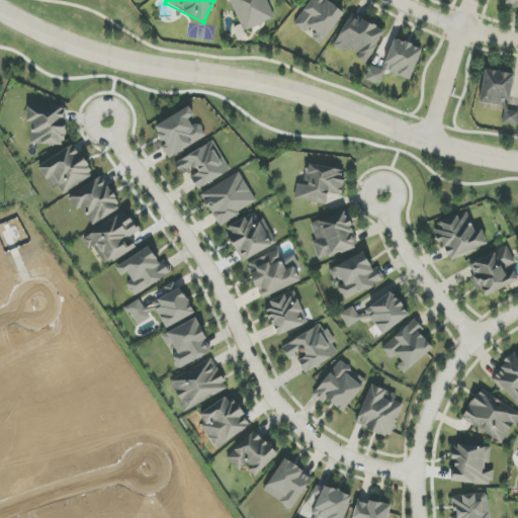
[(274,18),(266,0),(229,0),(240,25),(233,28),(238,40),(246,37),(244,31),(274,18)]
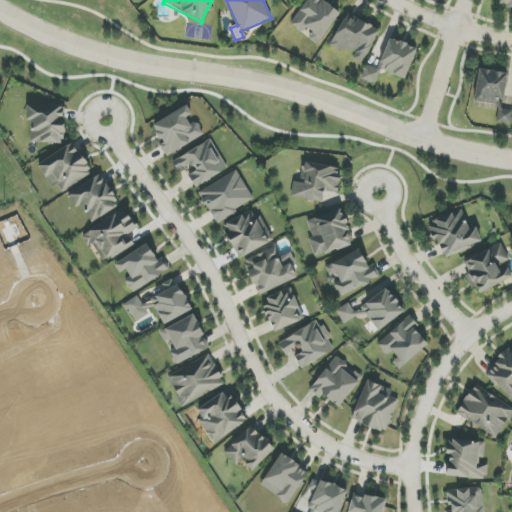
[(307,0),(291,24),(307,35),(306,36),(318,45),(341,11),(325,0),(307,0)]
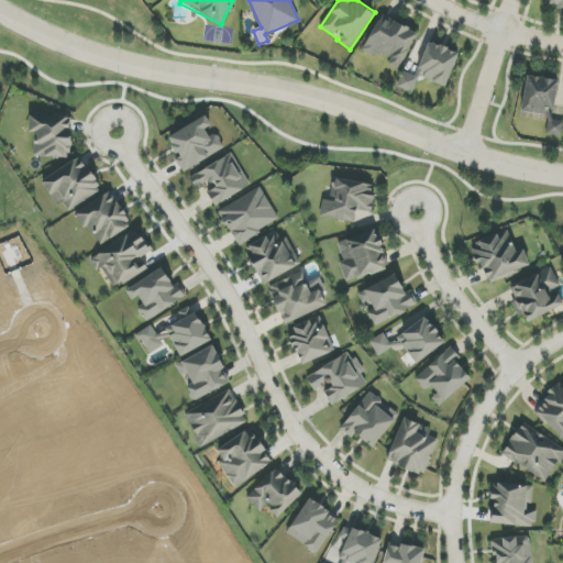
[(417,33),(381,15),(364,50),(389,62),(387,64),(399,70),(417,33)]
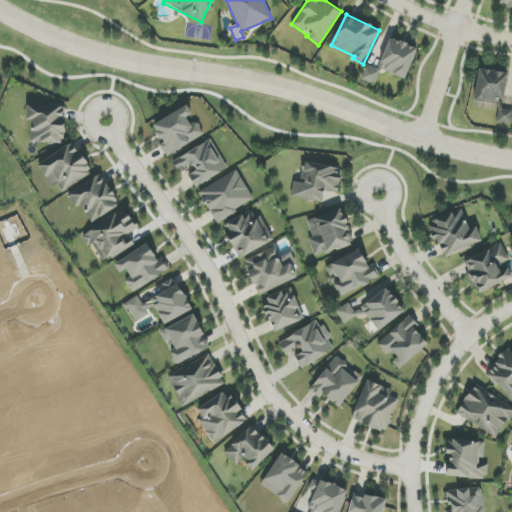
[(378,70),(368,66),(363,80),(376,84),(381,70),(406,79),(417,48),(389,38),(378,70)]
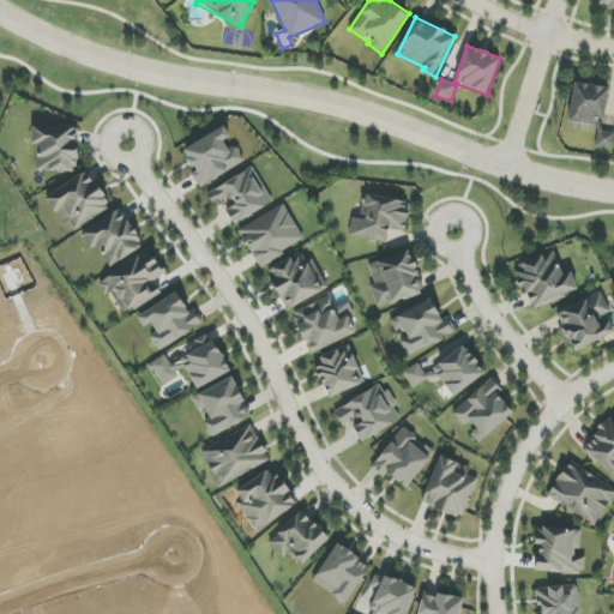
[(37,170),(77,172),(77,127),(32,127),(31,144),(37,144),(37,170)]
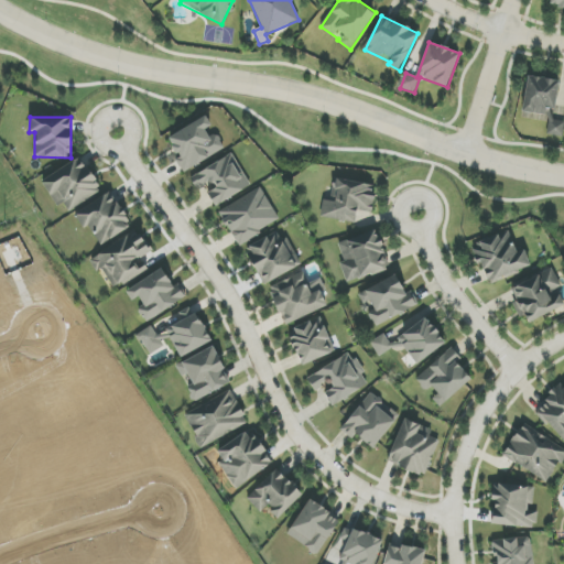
[(167,137),(179,159),(176,160),(182,172),(225,151),(218,136),(209,139),(205,130),(212,127),(207,117),(167,137)]
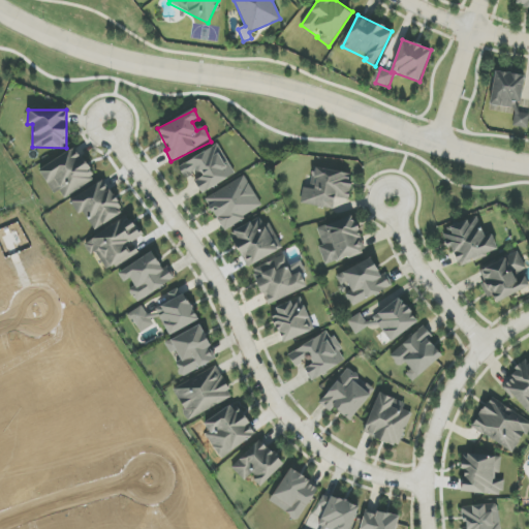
[(235,175),(218,145),(178,167),(185,179),(192,175),(203,192),(235,175)]
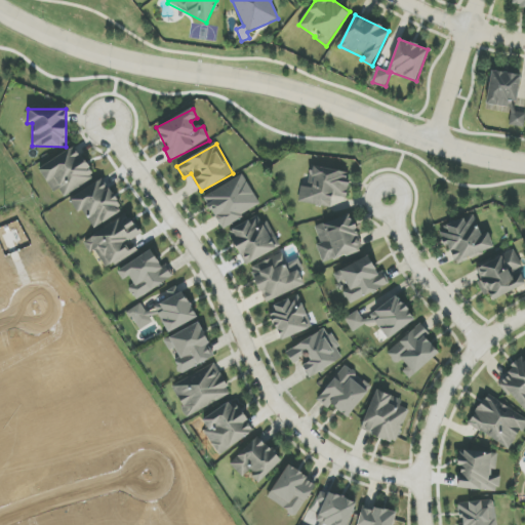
[(65,198),(95,178),(75,147),(39,169),(53,193),(58,189),(65,198)]
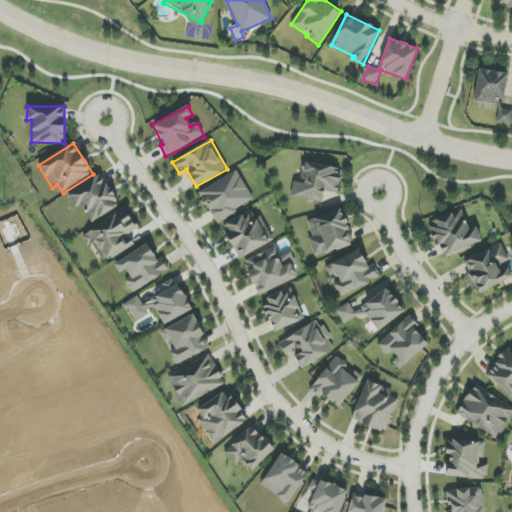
[(292,197),(322,202),(324,191),(337,193),(341,169),(303,163),(300,183),(294,182),(292,197)]
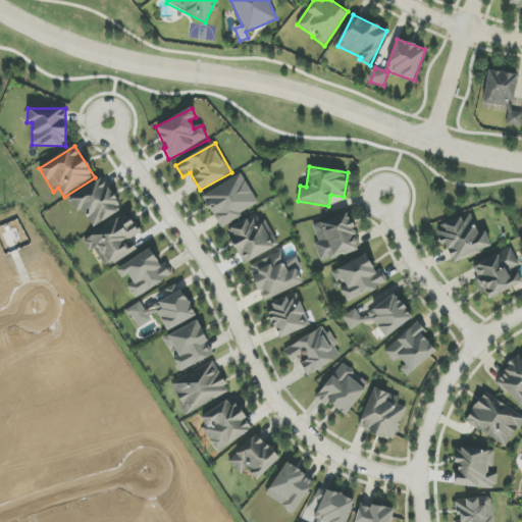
[(203,196),(219,227),(259,206),(242,174),(203,196)]
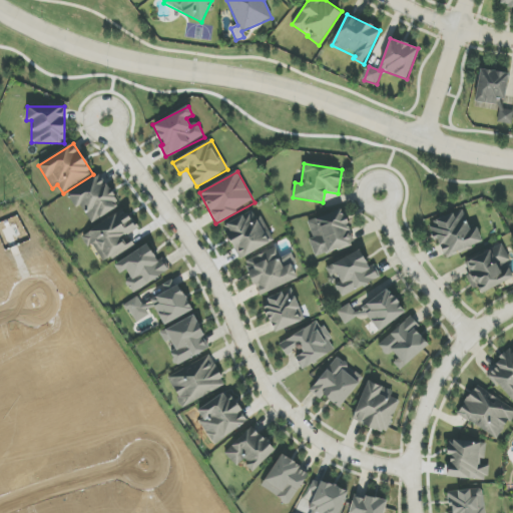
[(92,223),(120,206),(99,174),(68,195),(76,208),(81,206),(92,223)]
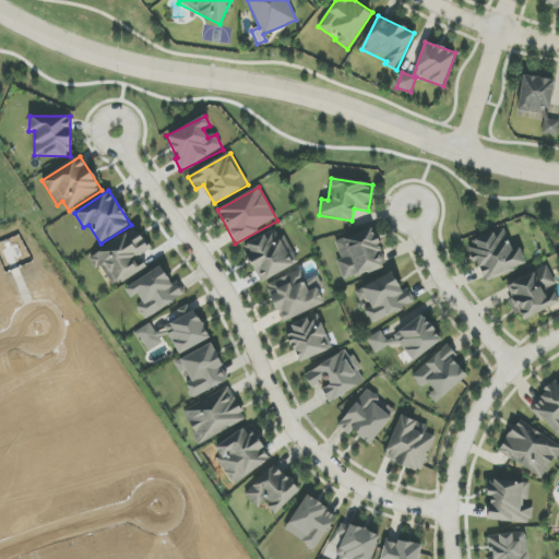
[(335,242),(342,260),(336,261),(344,281),(387,265),(372,228),(335,242)]
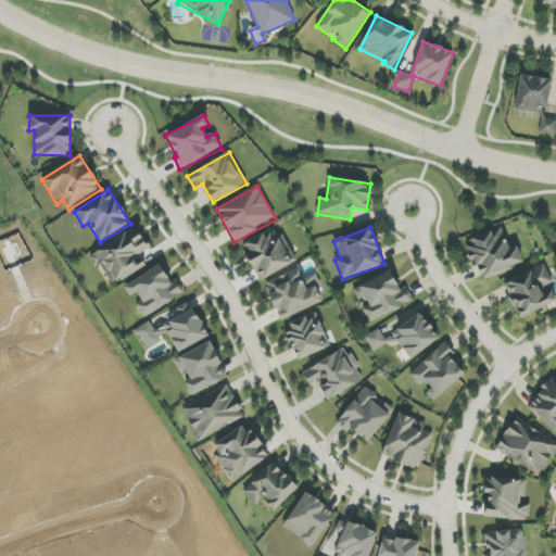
[(88,255),(96,268),(101,265),(113,286),(147,267),(139,254),(149,250),(137,228),(88,255)]
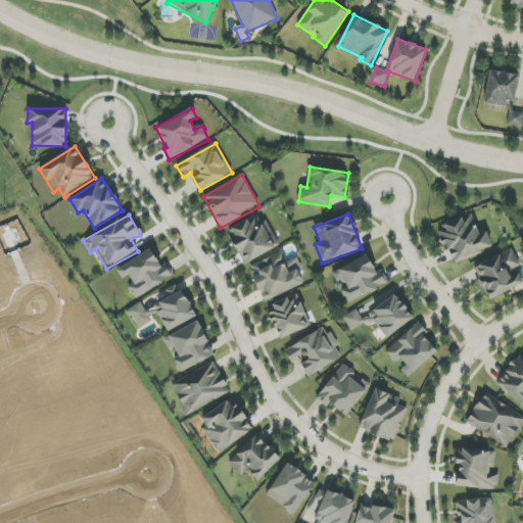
[(244,265),(275,249),(257,215),(227,231),(244,265)]
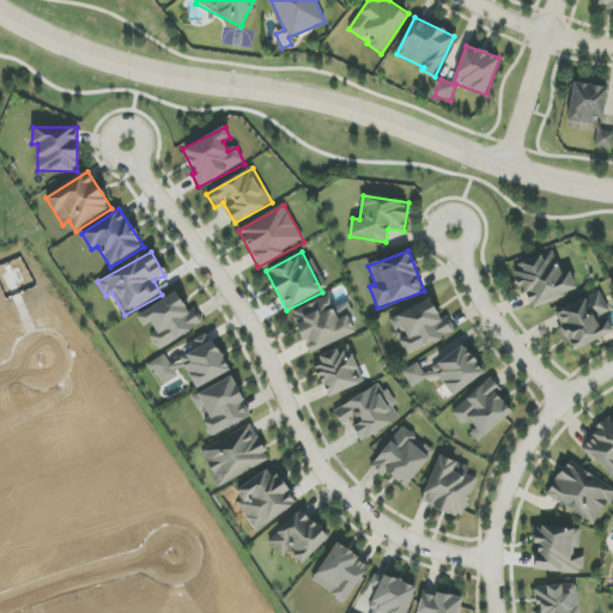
[(571,273),(562,275),(554,253),(511,266),(519,289),(525,286),(530,307),(577,292),(571,273)]
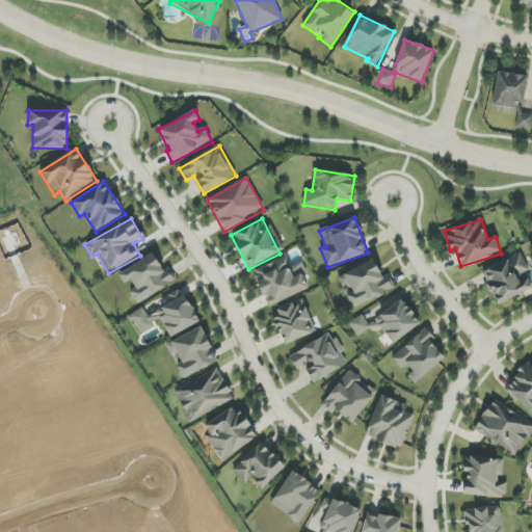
[(118,274),(127,288),(128,288),(137,303),(173,283),(155,253),(118,274)]
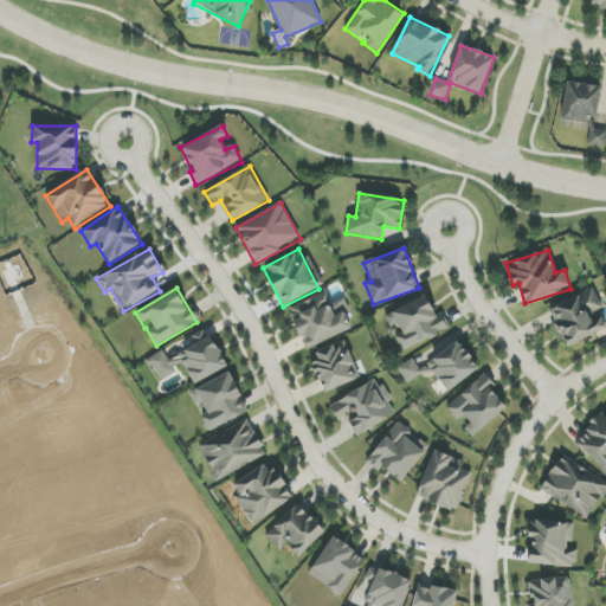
[(565,349),(605,328),(605,314),(593,288),(549,310),(556,323),(553,324),(565,349)]
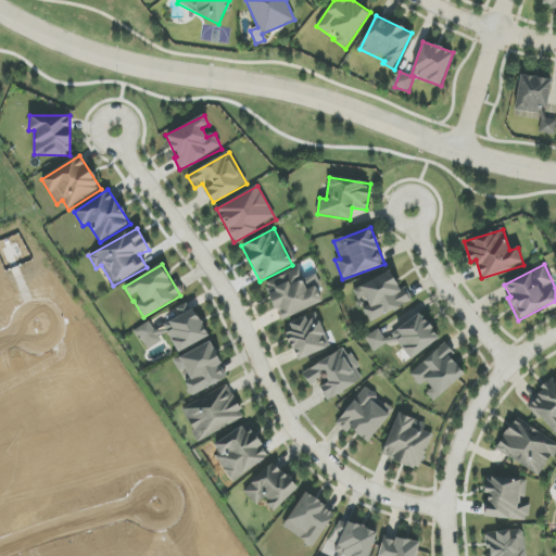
[(323,304),(316,286),(307,289),(300,269),(265,282),(279,320),(323,304)]
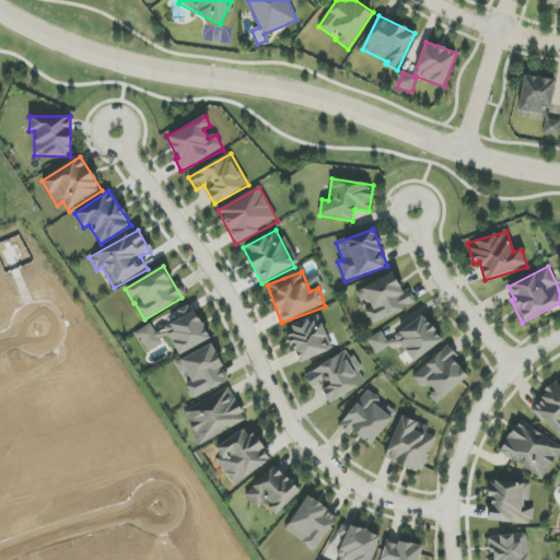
[(368,300),(372,307),(366,311),(372,324),(413,304),(407,290),(403,292),(394,273),(356,291),(361,303),(368,300)]
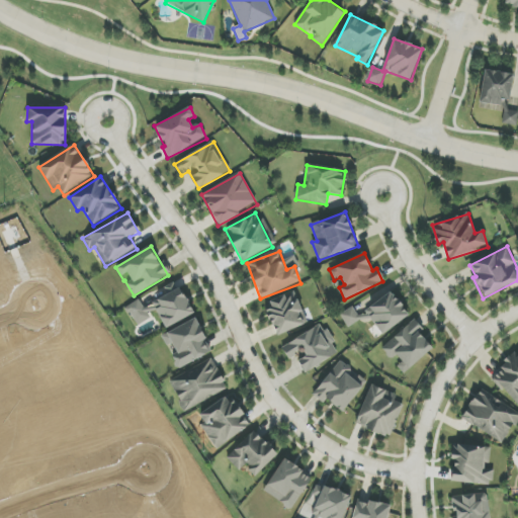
[(194,314),(176,281),(162,289),(166,296),(144,309),(140,299),(126,307),(137,326),(152,318),(150,314),(156,311),(166,329),(194,314)]
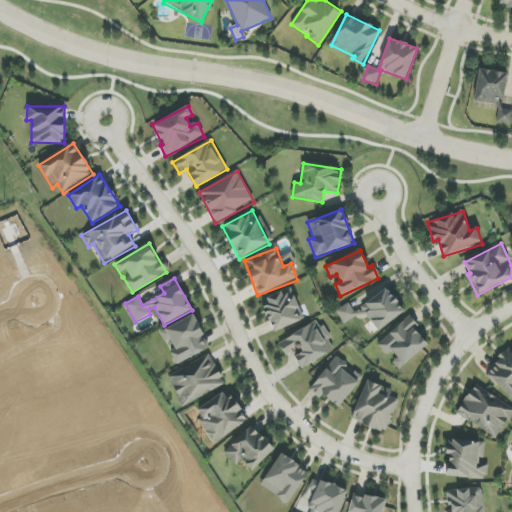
[(304,320),(291,289),(261,301),(273,332),(304,320)]
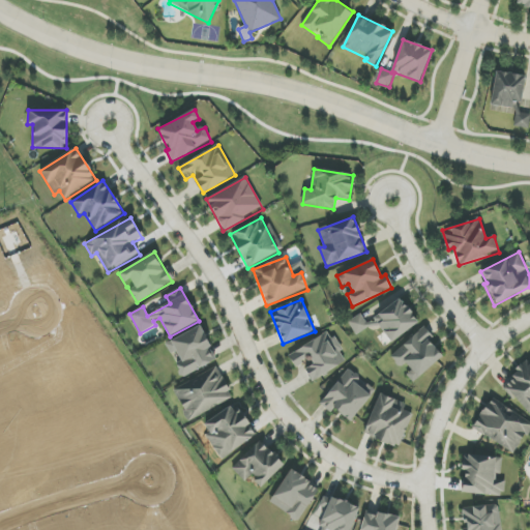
[(418,323),(401,299),(367,323),(360,313),(348,322),(358,336),(377,323),(391,343),(418,323)]
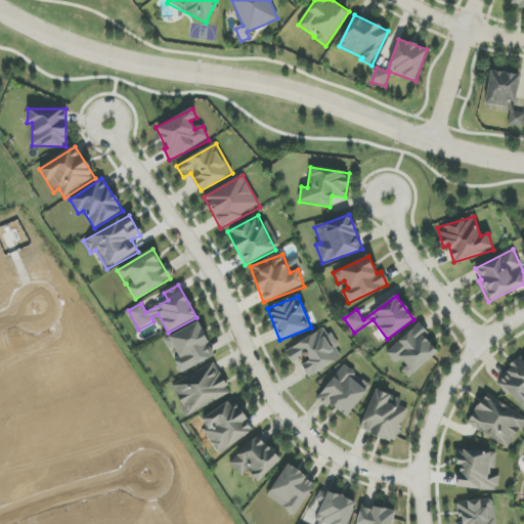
[(213,357),(206,344),(209,343),(199,322),(164,339),(169,350),(175,347),(179,356),(173,359),(180,374),(213,357)]
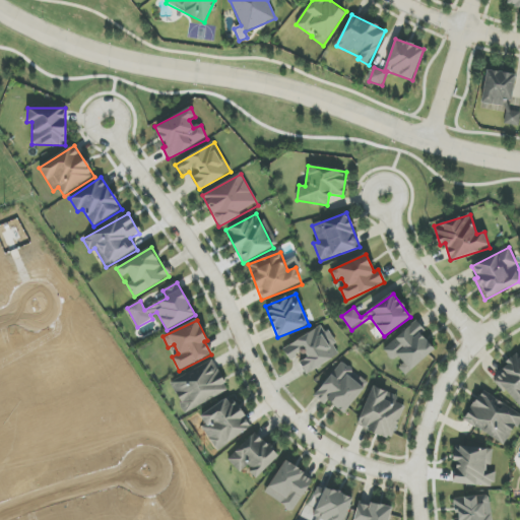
[(383,350),(393,362),(398,358),(403,364),(399,368),(406,376),(435,349),(419,333),(425,329),(415,320),(383,350)]
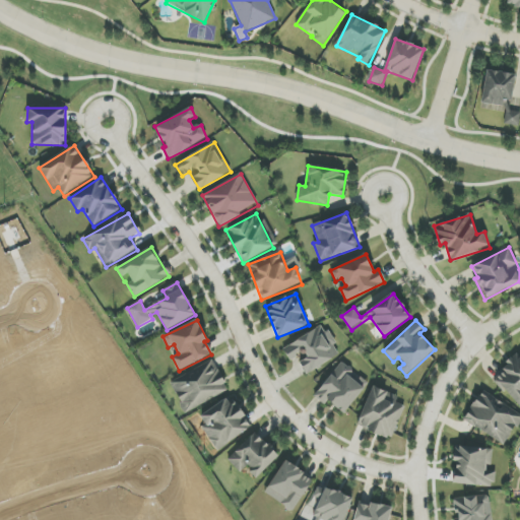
[(306,375),(338,355),(320,326),(283,349),(290,361),(302,353),(306,359),(299,363),(306,375)]
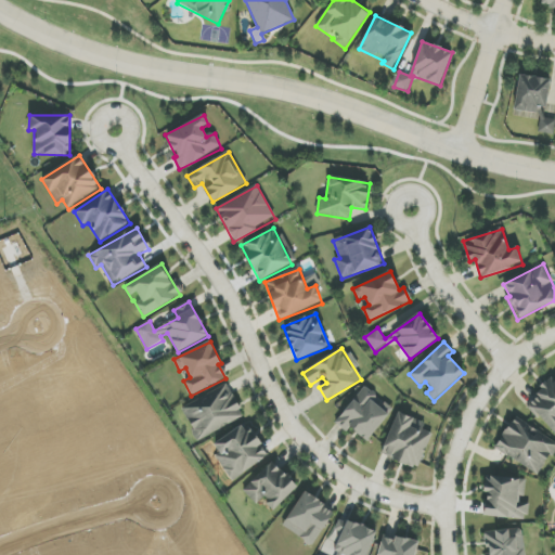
[(554,376),(526,403),(554,435),(554,376)]
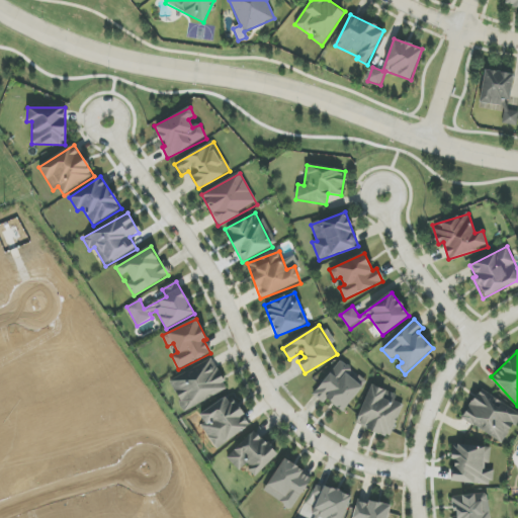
[(170,378),(183,411),(228,391),(214,359),(170,378)]
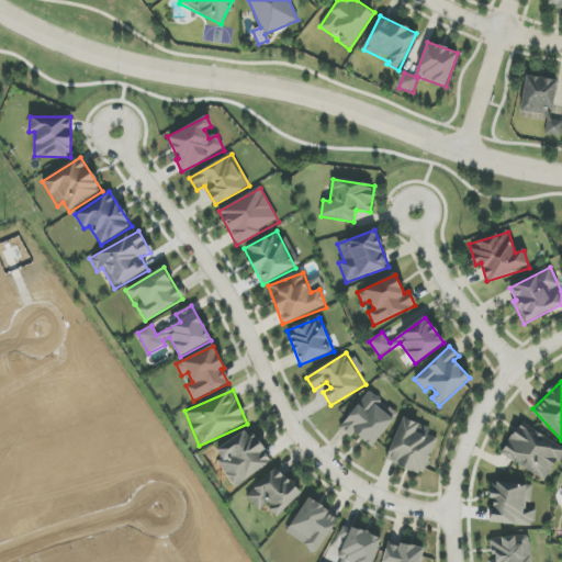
[(438,439),(428,436),(430,429),(403,417),(385,460),(423,475),(438,439)]
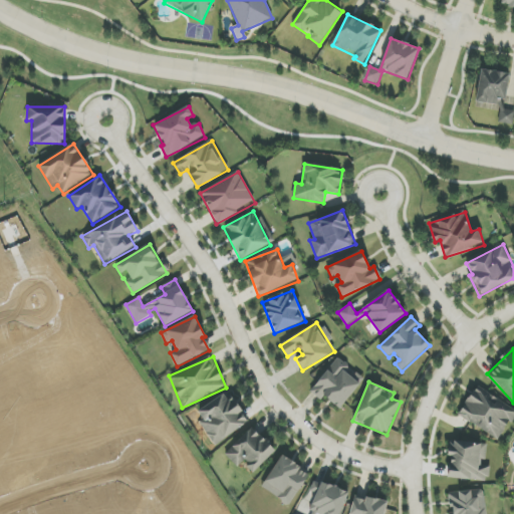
[(198,411),(203,420),(200,422),(213,445),(249,424),(230,392),(198,411)]
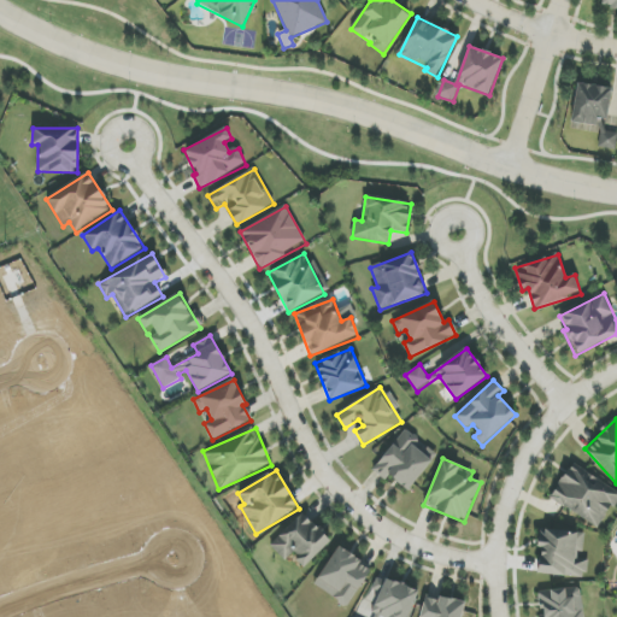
[(331,541),(301,512),(270,546),(286,560),(292,554),(305,568),(331,541)]
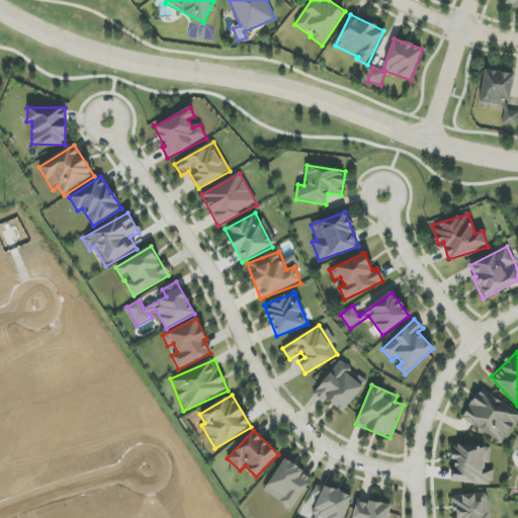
[(492,486),(493,469),(488,468),(491,448),(454,444),(450,482),(492,486)]
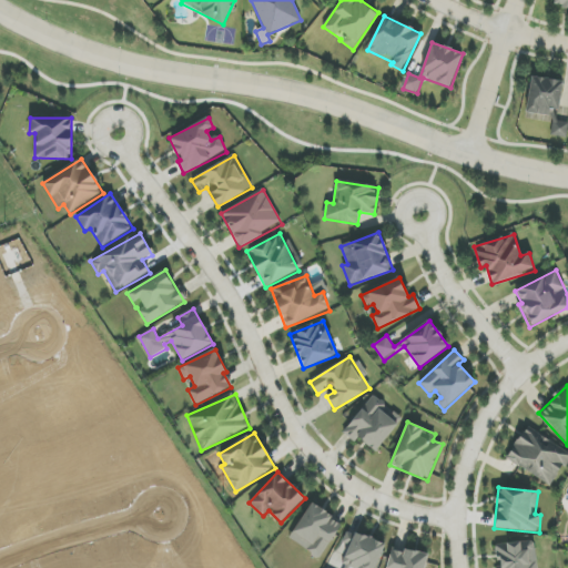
[(342,521),(310,504),(290,540),(322,558),(342,521)]
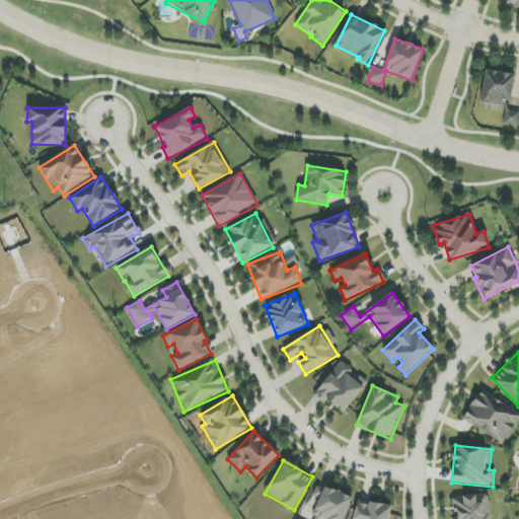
[(343,518),(352,497),(317,484),(306,513),(315,516),(314,518),(343,518)]
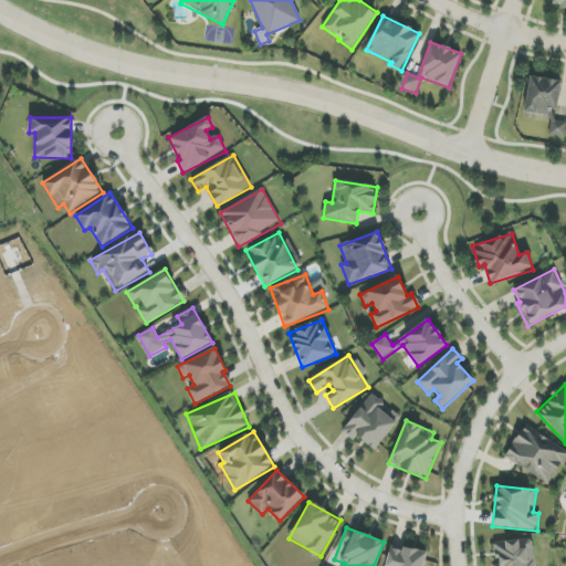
[(495,564),(494,565),(534,565),(534,540),(494,542),(495,564)]
